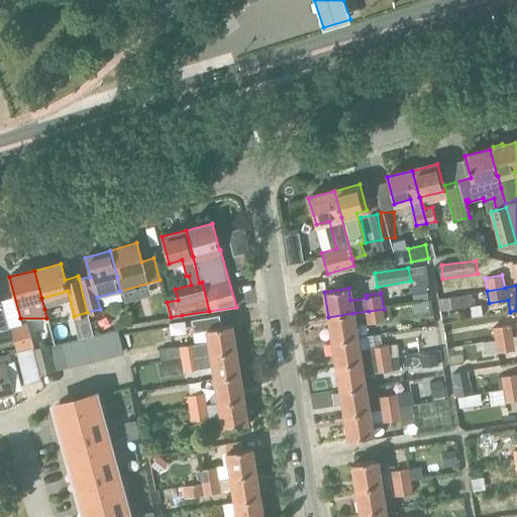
[(0,331),(9,329),(2,301),(0,301),(0,331)]
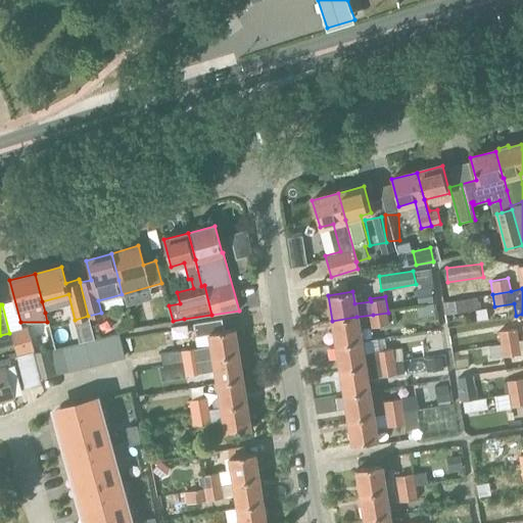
[(397,323),(431,320),(429,304),(396,308),(397,323)]
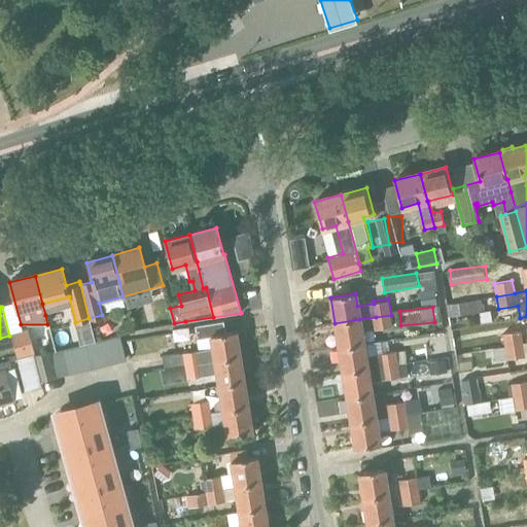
[(392,324),(391,315),(376,317),(377,326),(392,324)]
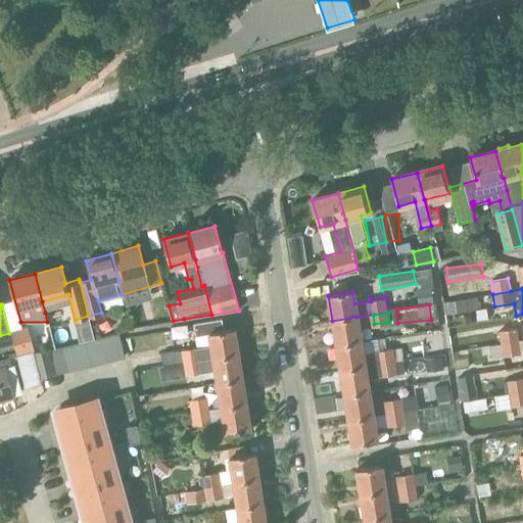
[(357,317),(332,321),(336,345),(361,341),(357,317)]
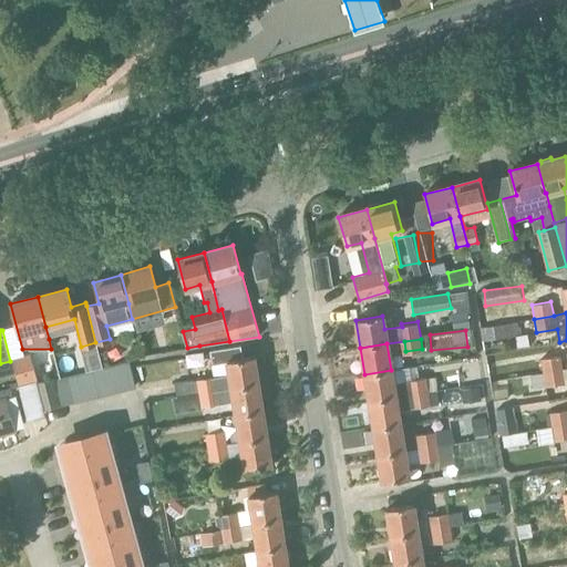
[(176,395),(186,394),(198,393),(215,391),(230,389),(258,384),(254,357),(243,359),(240,346),(209,350),(215,377),(175,383),(176,395)]
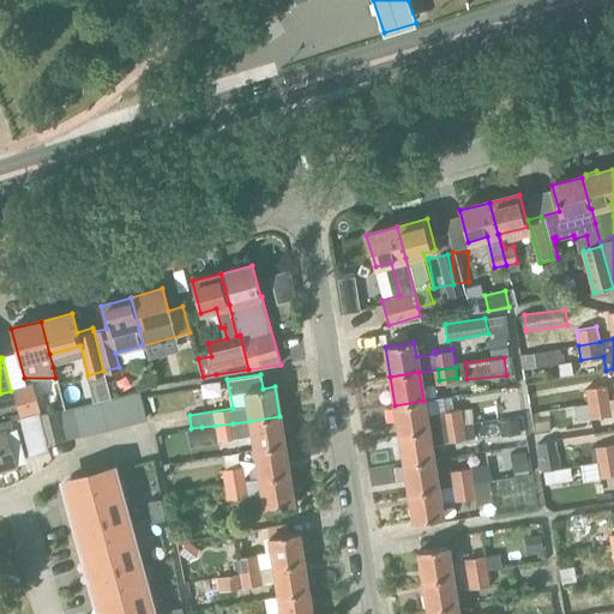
[(31,383),(12,387),(19,415),(40,410),(31,383)]
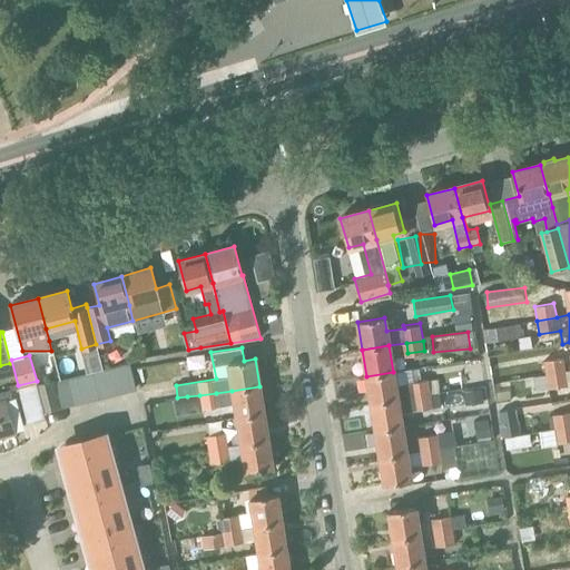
[(546,362),(548,374),(567,371),(564,359),(546,362)]
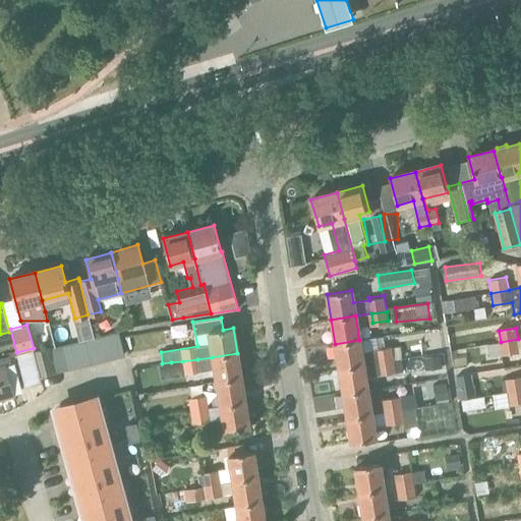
[(106,335),(112,359),(124,356),(119,332),(117,333),(106,335)]
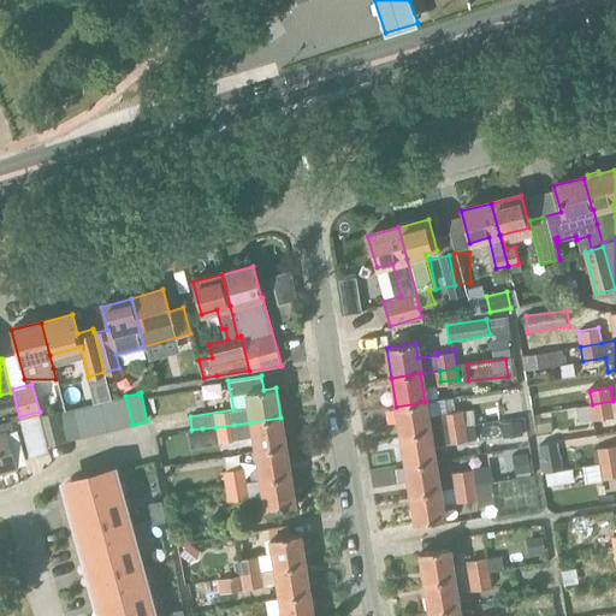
[(114,400),(120,427),(132,425),(125,396),(114,400)]
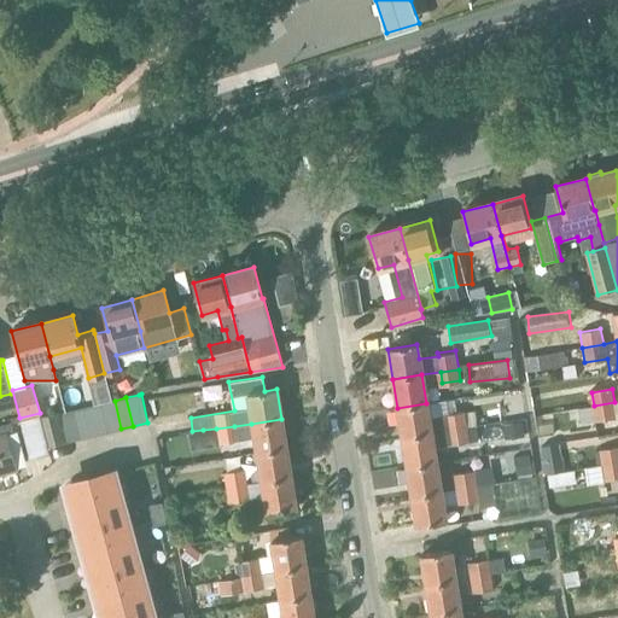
[(101,403),(109,432),(121,429),(115,401),(101,403)]
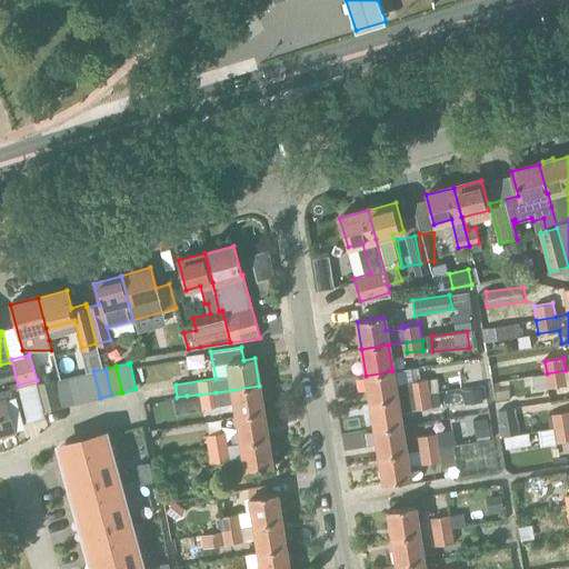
[(568,386),(566,370),(547,373),(549,388),(568,386)]
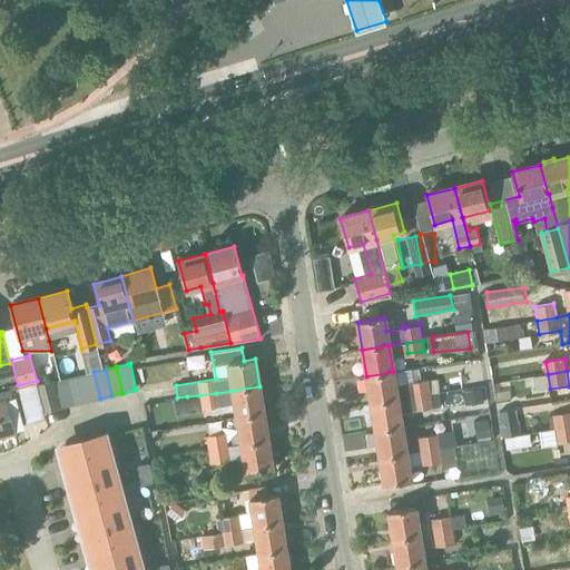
[(81,375),(88,401),(100,399),(94,372),(81,375)]
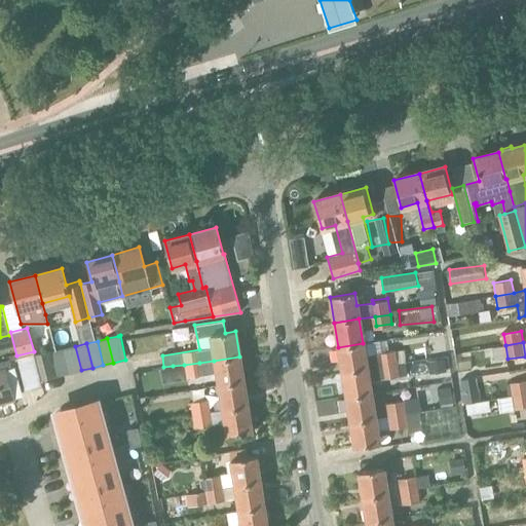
[(363,344),(338,347),(342,373),(400,363),(398,349),(382,351),(382,352),(379,353),(379,352),(365,354),(363,344)]
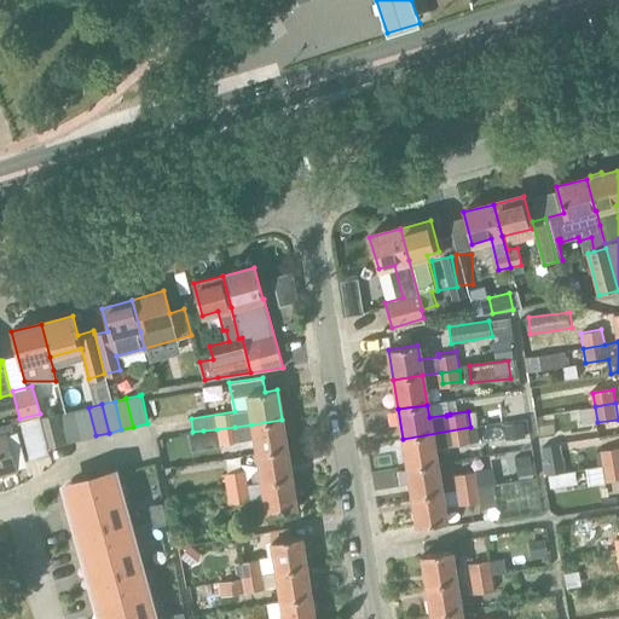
[(75,411),(82,439),(96,435),(88,408),(75,411)]
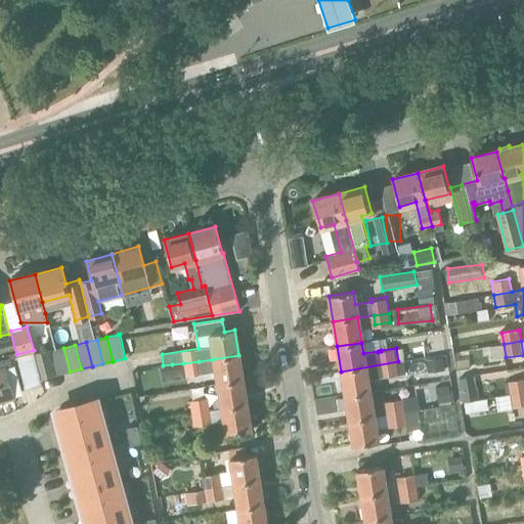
[(63,348),(51,351),(57,375),(58,375),(70,372),(63,348)]
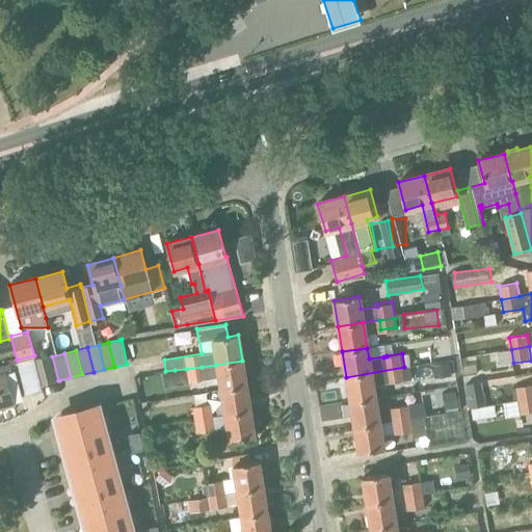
[(37,386),(58,380),(52,356),(51,356),(51,354),(31,360),(37,386)]
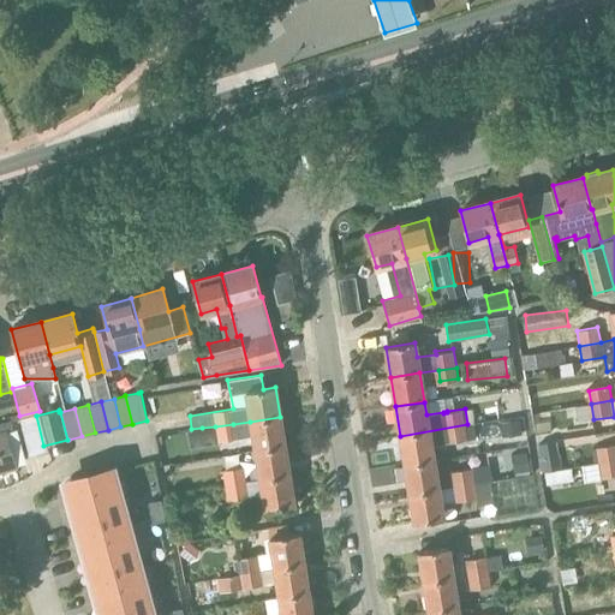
[(15,419),(21,460),(42,457),(36,417),(15,419)]
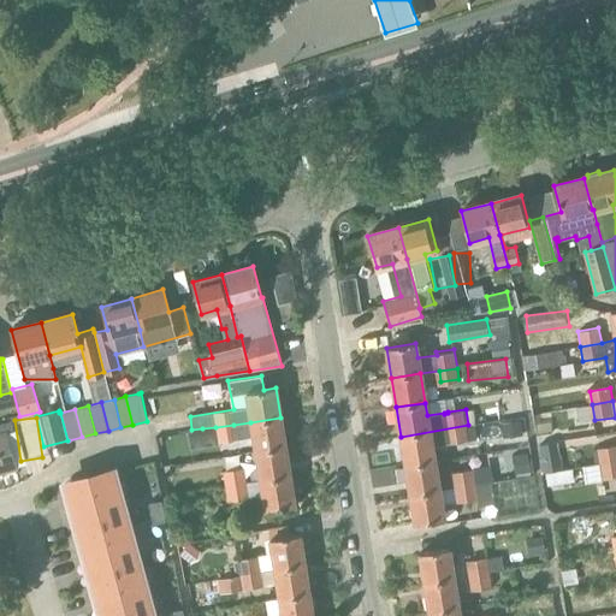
[(253,437),(255,451),(285,446),(280,418),(250,422),(234,425),(215,427),(202,428),(203,436),(217,433),(218,442),(253,437)]
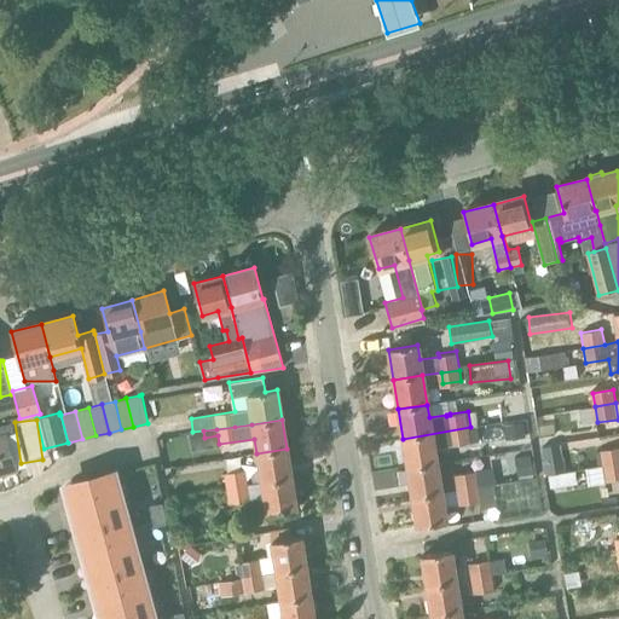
[(613,422),(589,427),(593,451),(618,447),(613,422)]
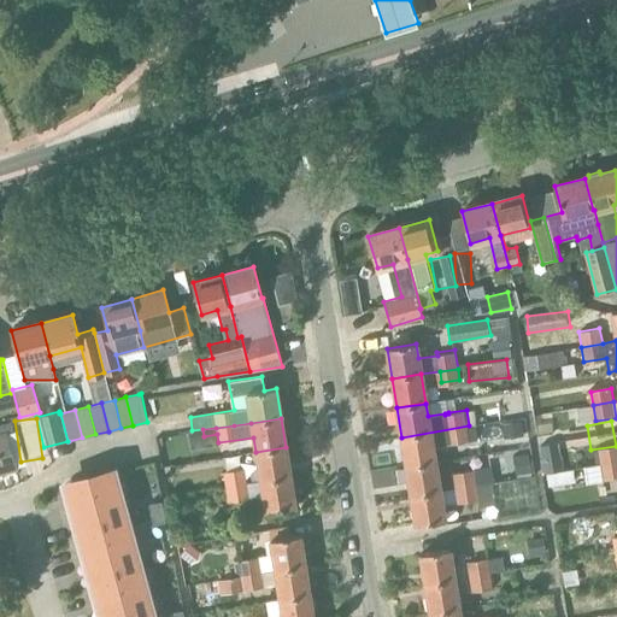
[(522,422),(501,424),(504,439),(524,436),(522,422)]
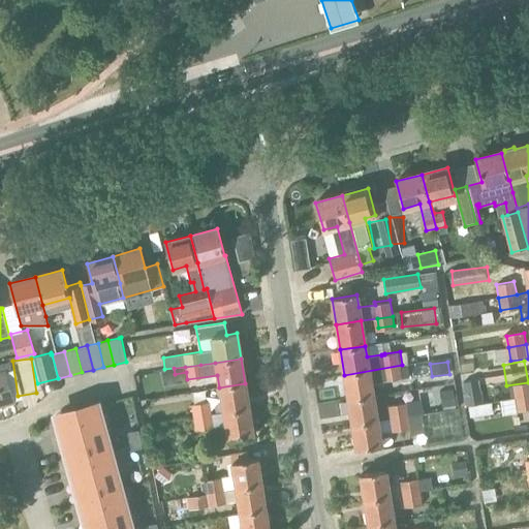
[(402,365),(344,375),(348,400),(373,396),(371,382),(403,377),(402,365)]
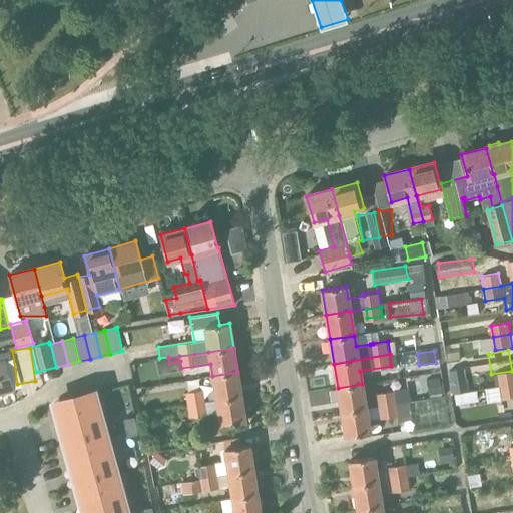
[(4,362),(0,362),(0,392),(12,389),(4,362)]
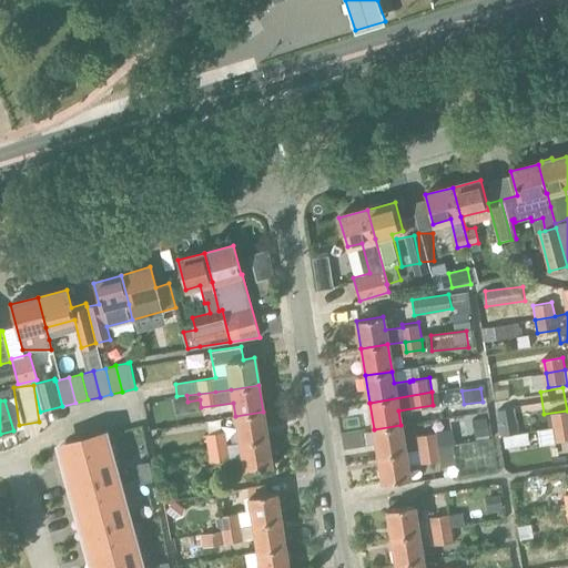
[(567,411),(553,414),(555,426),(567,424),(567,411)]
